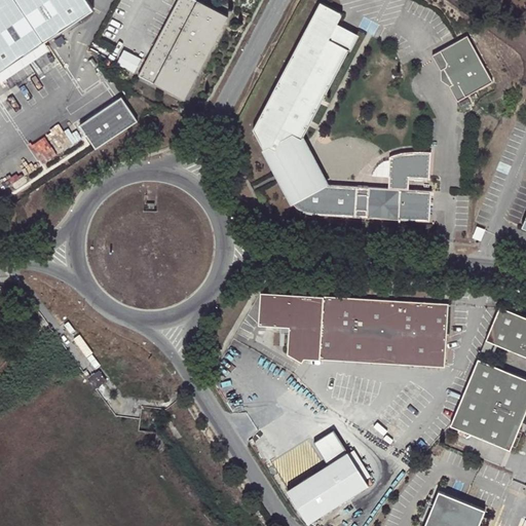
[(0,0),(0,70),(94,7),(88,0),(0,0)]
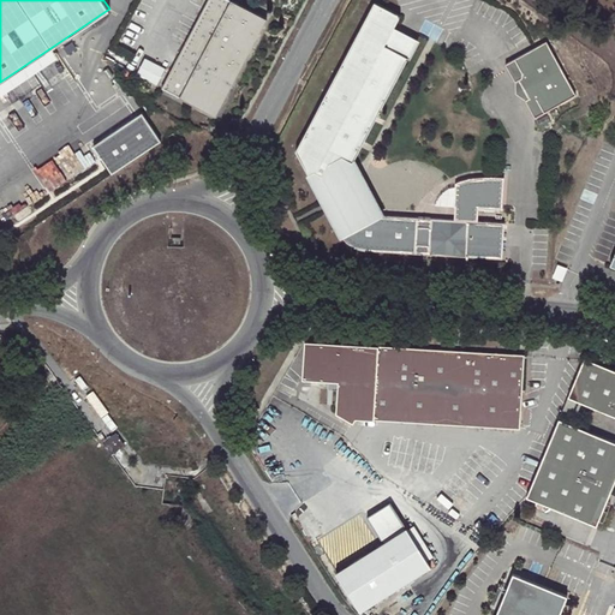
[(267,17),(234,0),(207,0),(161,87),(214,114),(224,96),(220,94),(227,79),(236,65),(240,66),(249,49),(245,47),(252,33),(257,35),(267,17)]
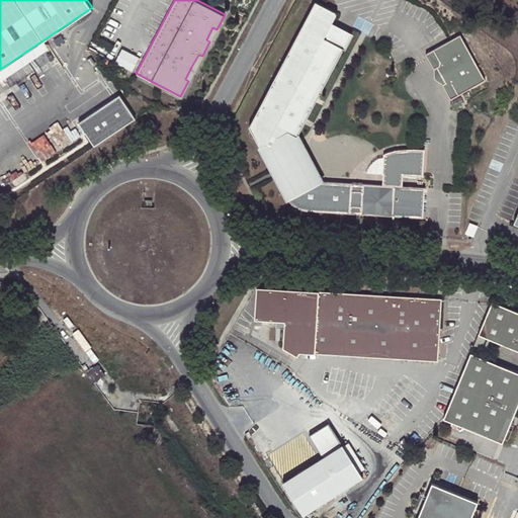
[(248,127),(258,147),(264,145),(270,148),(275,139),(287,133),(295,137),(297,135),(342,49),(323,38),(331,23),(336,13),(314,2),(248,127)]
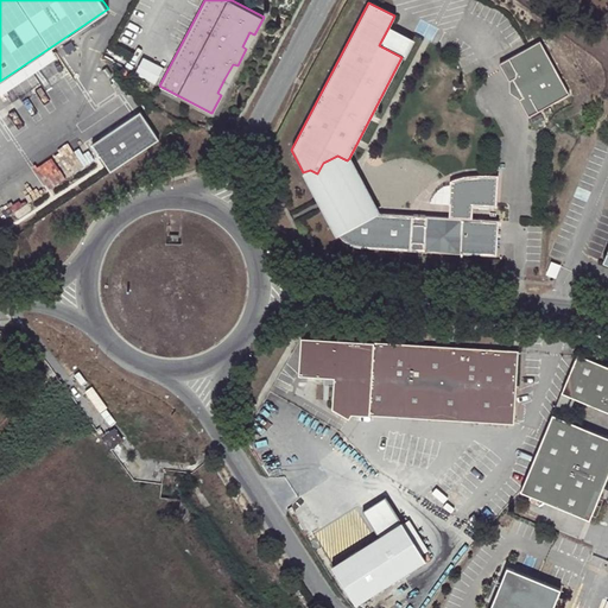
[(388,27),(379,45),(401,57),(404,57),(413,40),(388,27)]
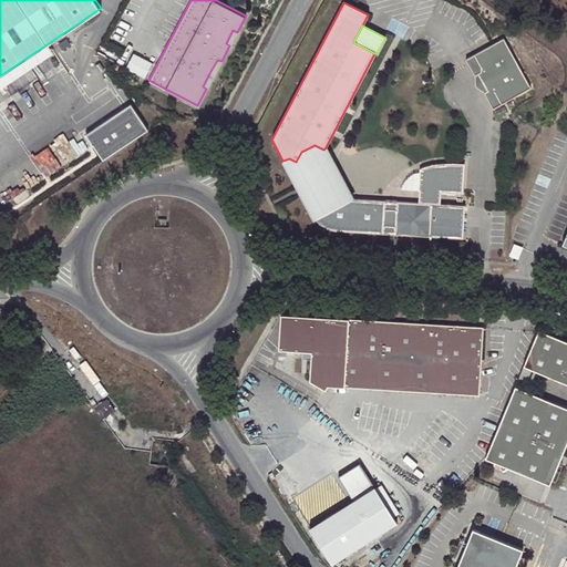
[(233,30),(226,43),(229,45),(237,32),(233,30)]
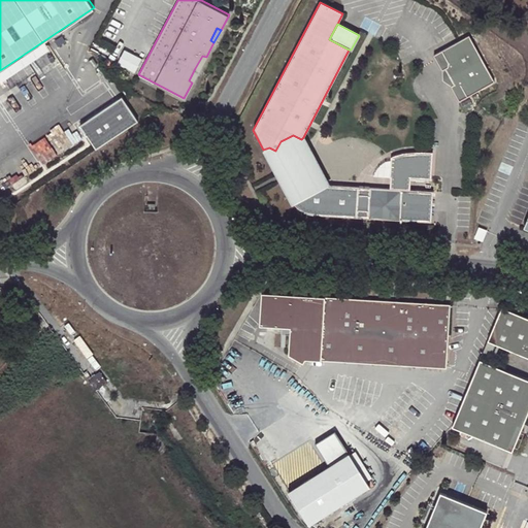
[(468,36),(432,55),(440,70),(443,68),(452,85),(449,86),(456,101),(492,84),(468,36)]
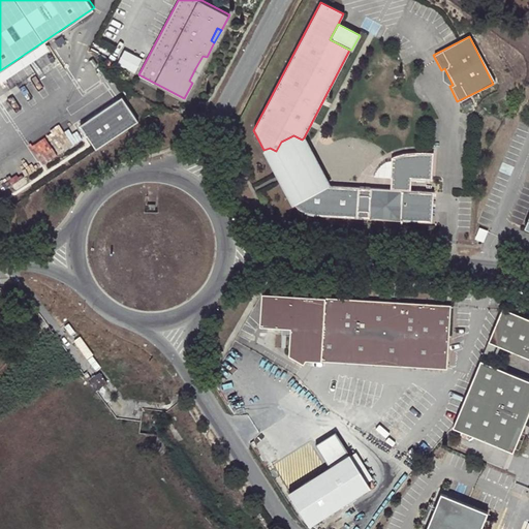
[(203,56),(195,68),(199,70),(207,57),(203,56)]
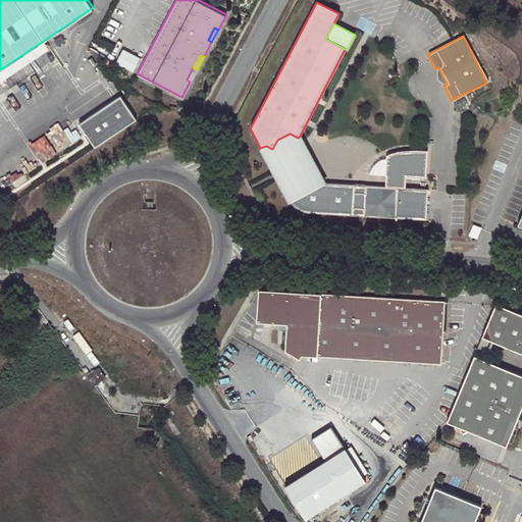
[(197,69),(193,67),(187,80),(190,82),(197,69)]
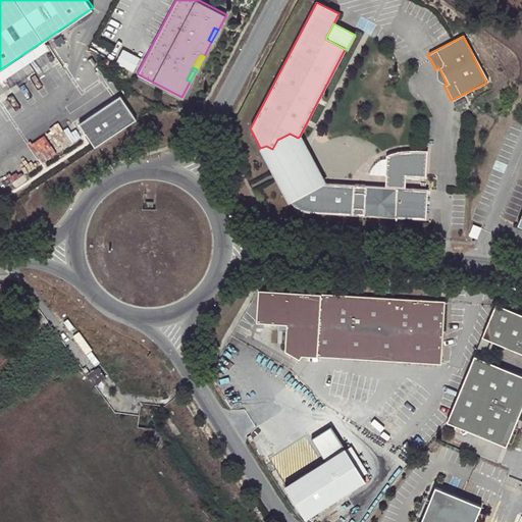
[(438,67),(435,69),(435,80),(444,85),(447,84),(438,67)]
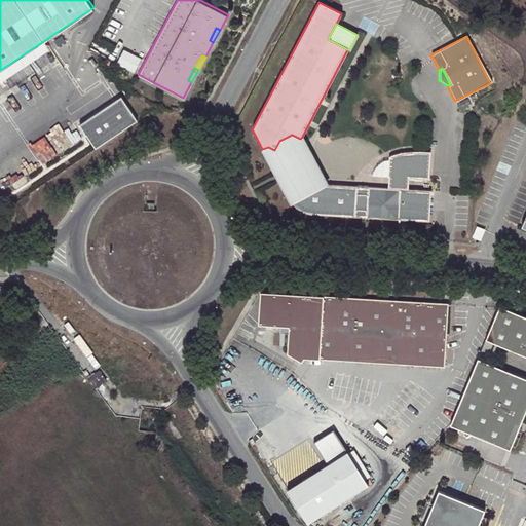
[(121,97),(79,124),(96,148),(138,120),(121,97)]
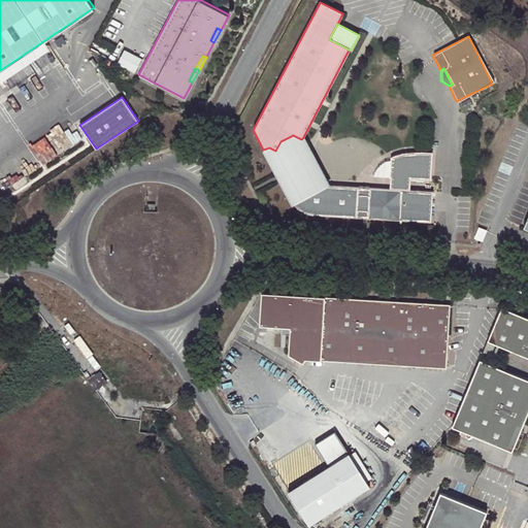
[(263,150),(288,196),(308,185),(325,186),(301,139),(293,135),(281,141),(275,151),(269,147),(263,150)]
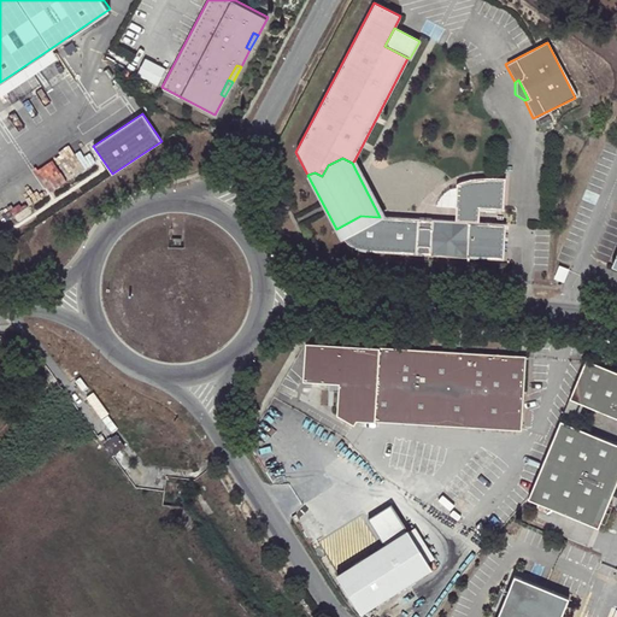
[(383,217),(380,217),(360,216),(336,229),(338,231),(339,235),(341,239),(344,242),(347,245),(350,247),(353,250),(357,251),(360,252),(503,260),(504,224),(383,217)]
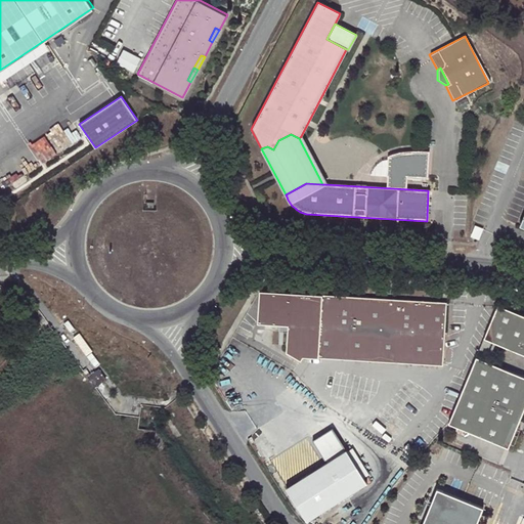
[(280,325),(289,326),(288,334),(287,352),(301,361),(304,358),(443,365),(447,302),(395,299),(376,298),(334,296),(316,295),(260,292),(259,323),(280,325)]
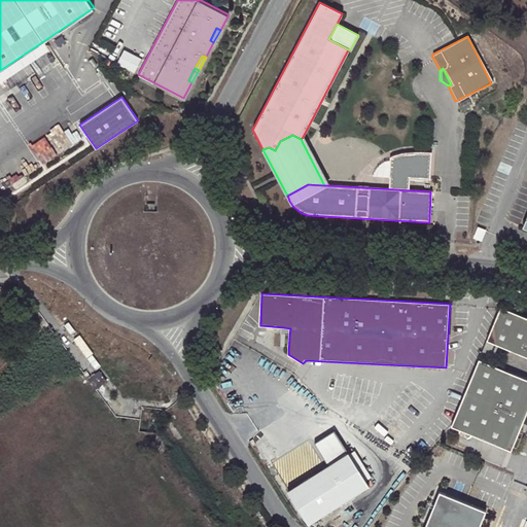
[(526,316),(502,307),(488,341),(526,357),(526,316)]
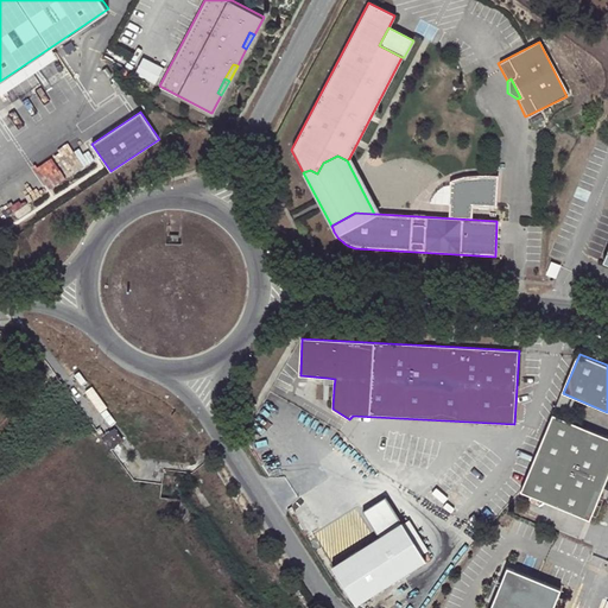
[(607,466),(607,437),(553,416),(536,456),(520,492),(589,520),(591,515),(588,513),(600,487),(602,489),(607,477),(605,475),(607,466)]
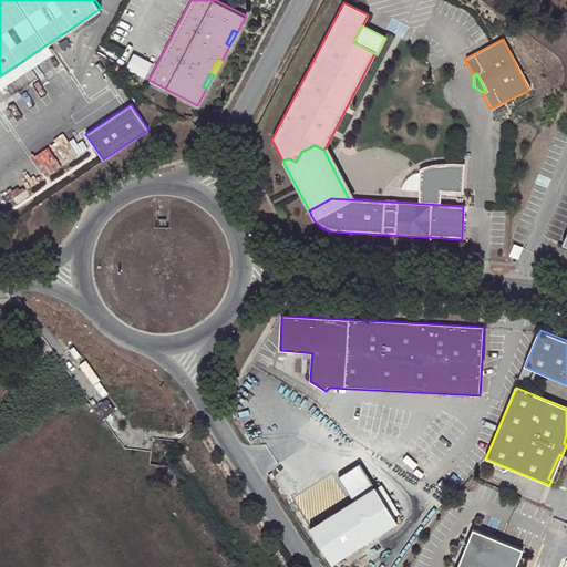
[(559,454),(548,478),(552,481),(562,456),(559,454)]
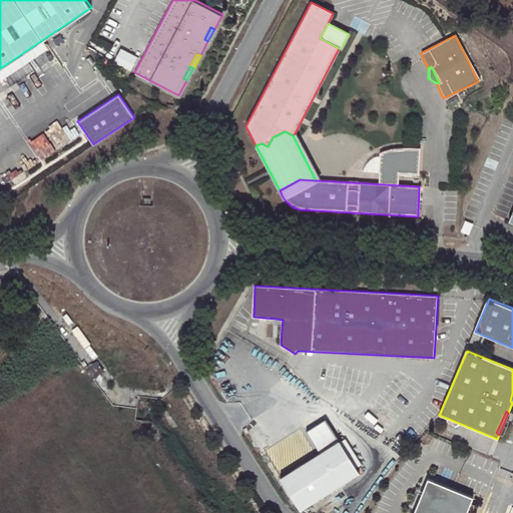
[(322,453),(283,478),(303,510),(362,472),(328,420),(309,432),(322,453)]
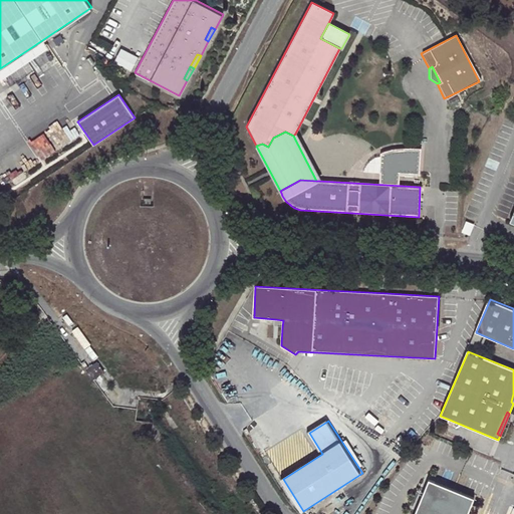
[(468,513),(475,499),(430,480),(415,513),(468,513)]
